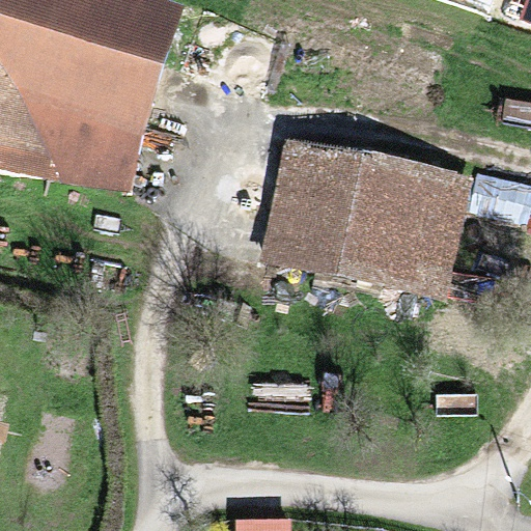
[(0,0),(0,177),(46,183),(127,197),(175,12),(133,0),(0,0)]
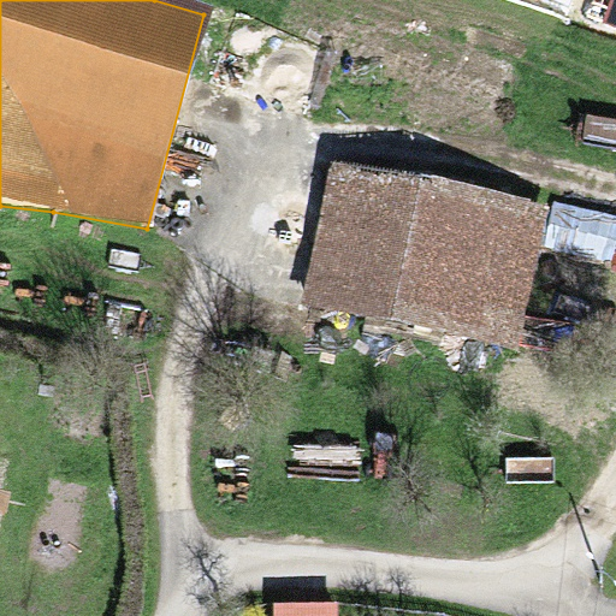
[(615,31),(615,0),(545,0),(544,6),(615,31)]
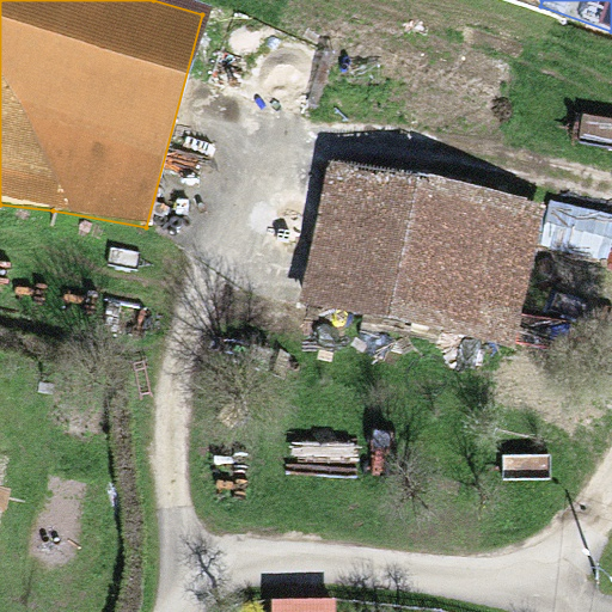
[(299,310),(506,349),(532,212),(325,172),(299,310)]
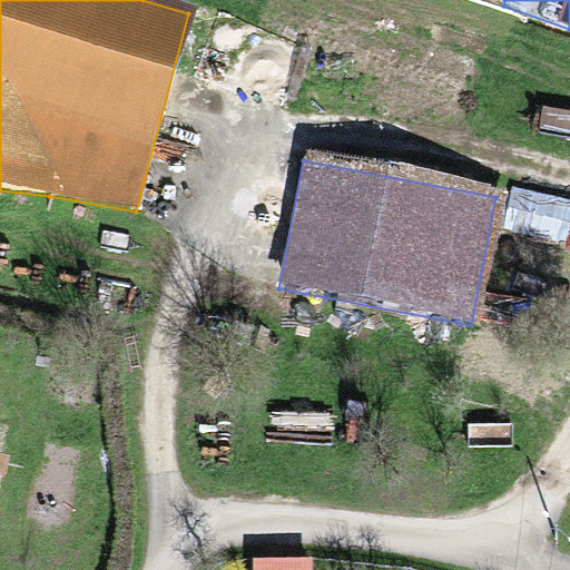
[(310,569),(310,554),(246,556),(246,569),(310,569)]
